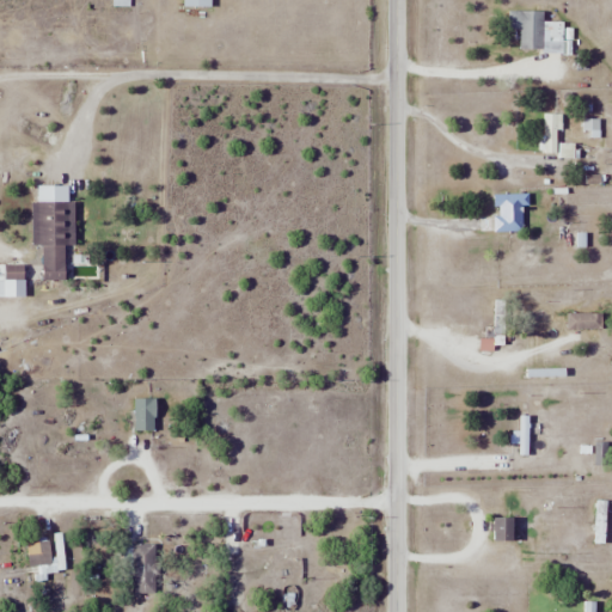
[(521,30),(521,49),(543,49),(543,11),(509,11),(509,30),(521,30)]
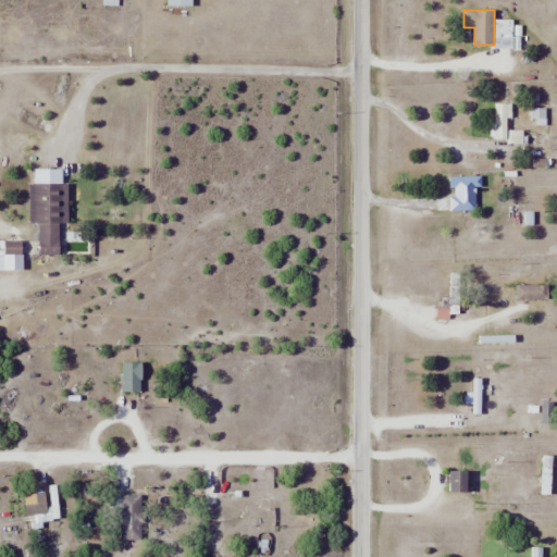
[(496,104),(496,140),(509,140),(509,104),(496,104)]
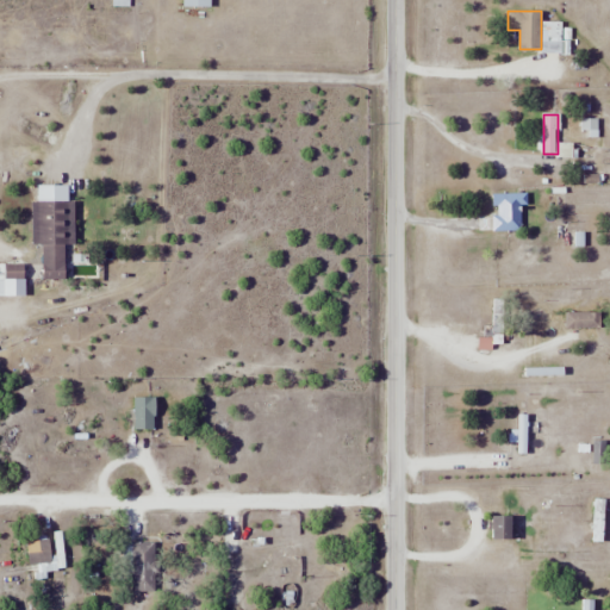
[(523,194),(491,194),(491,231),(523,231),(523,194)]
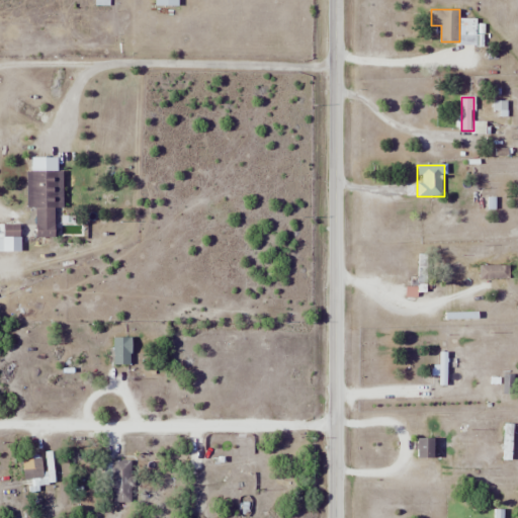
[(64,207),(64,171),(27,171),(27,209),(36,209),(36,238),(56,238),(56,207),(64,207)]
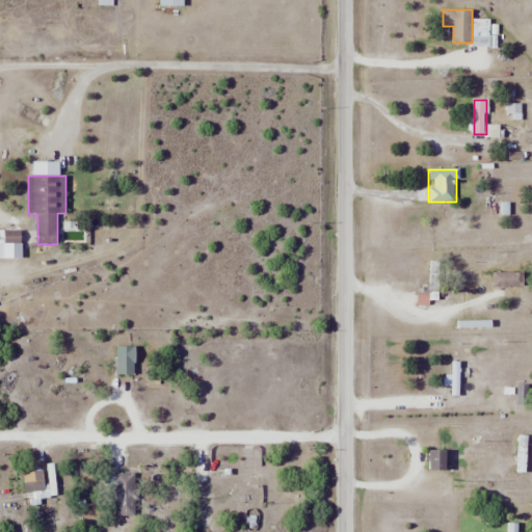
[(524,286),(524,272),(494,272),(494,286),(524,286)]
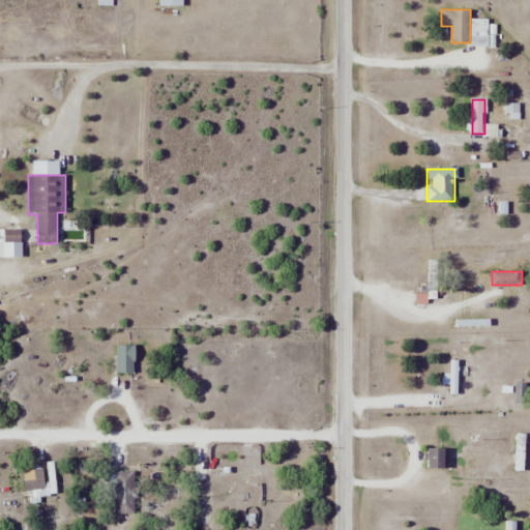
[(117,374),(135,374),(135,346),(117,346),(117,374)]
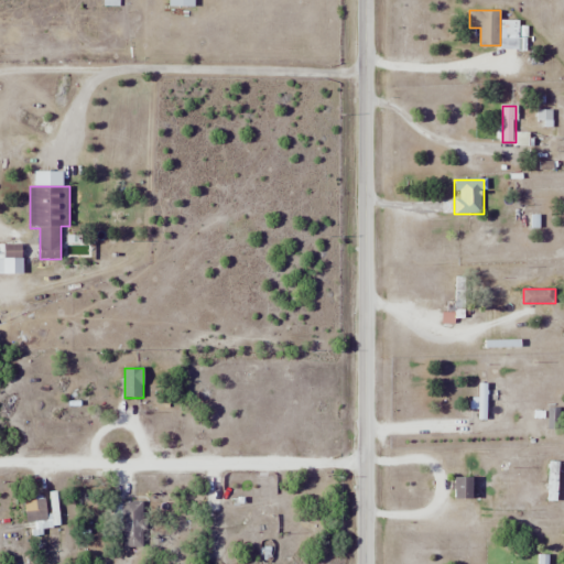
[(559,409),(549,408),(548,429),(557,429),(559,409)]
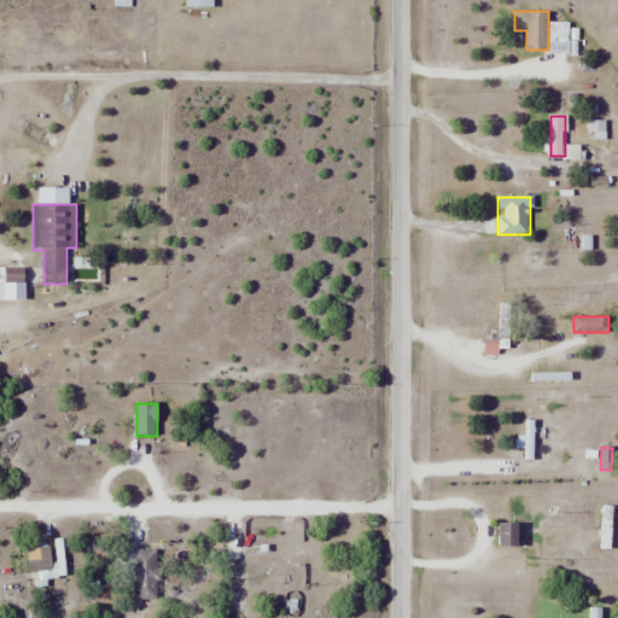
[(520,524),(500,524),(500,547),(520,547),(520,524)]
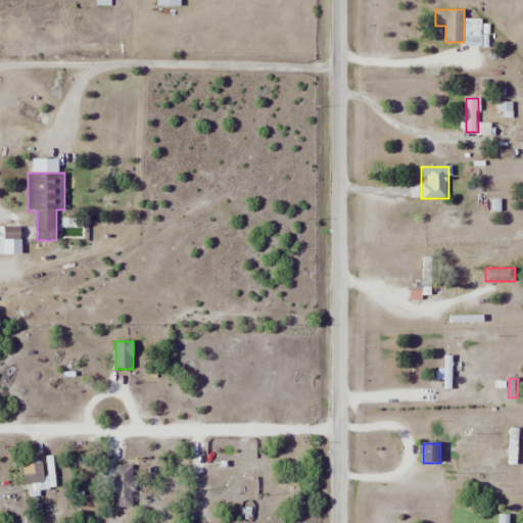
[(24,486),(31,486),(31,489),(45,489),(45,464),(24,464),(24,486)]
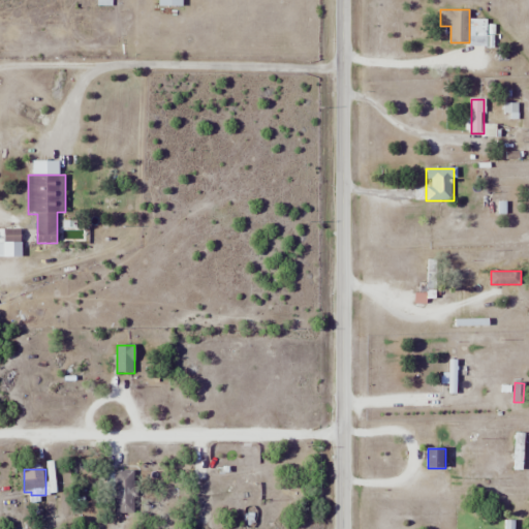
[(134,470),(114,470),(114,514),(134,514),(134,470)]
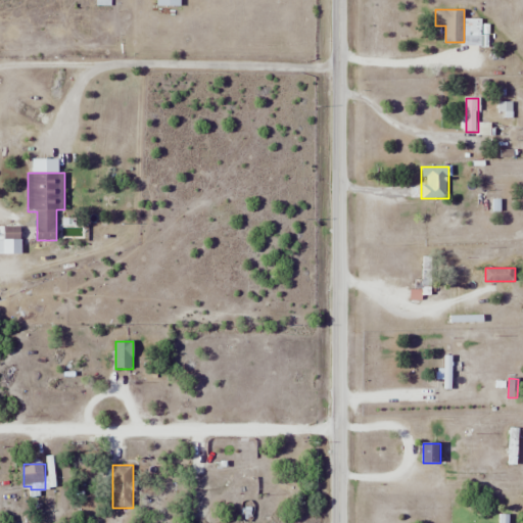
[(255,476),(255,468),(208,468),(208,476),(255,476)]
